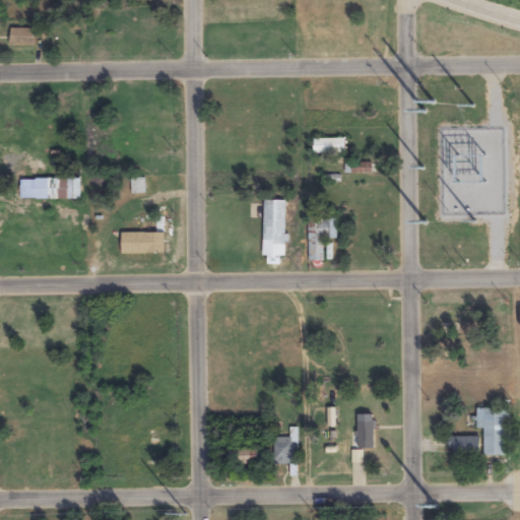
[(11,47),(36,47),(36,28),(11,28),(11,47)]
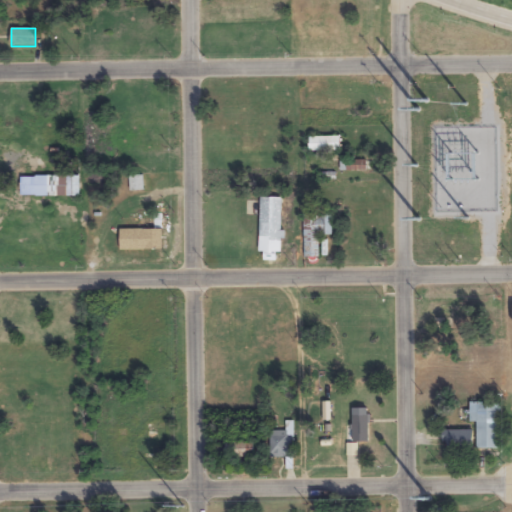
[(308,138),(308,152),(342,152),(342,138),(308,138)]
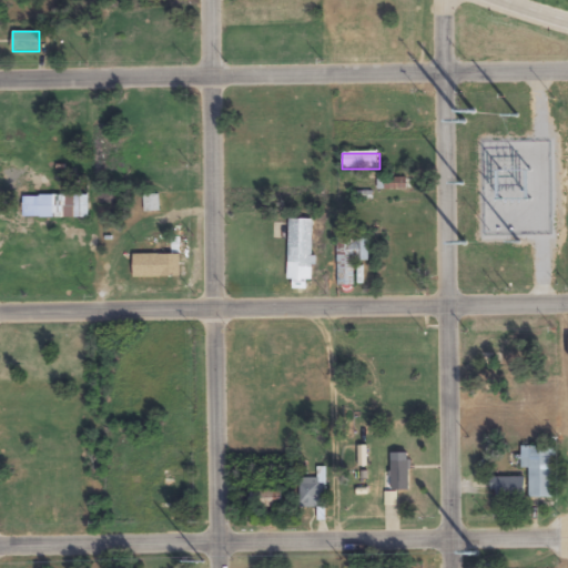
[(144,212),(159,212),(159,195),(144,196),(144,212)]
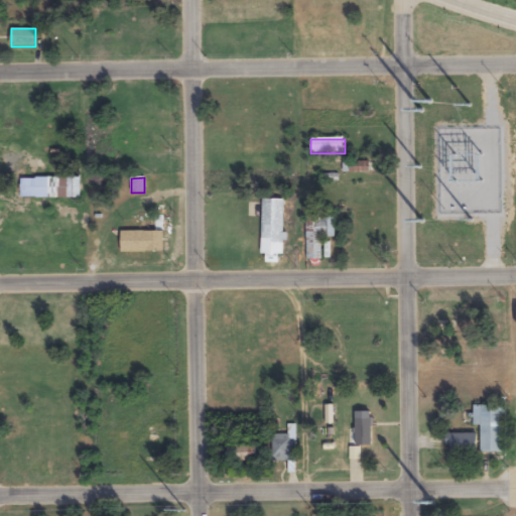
[(80,198),(80,179),(60,179),(60,198),(80,198)]
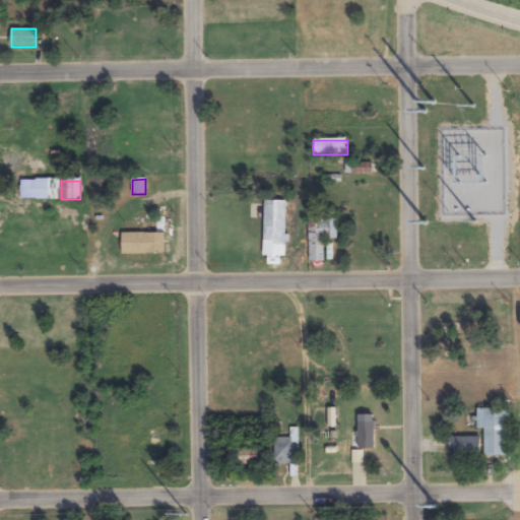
[(263,201),(288,201),(287,267),(262,266),(263,201)]
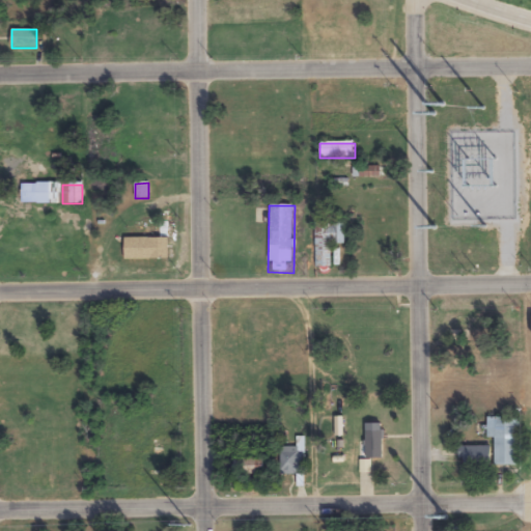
[(314,220),(344,219),(346,268),(316,269),(314,220)]
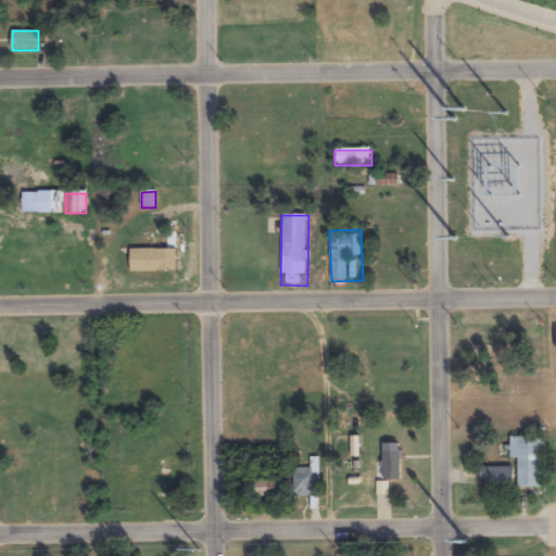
[(130,250),(130,273),(176,273),(176,250),(130,250)]
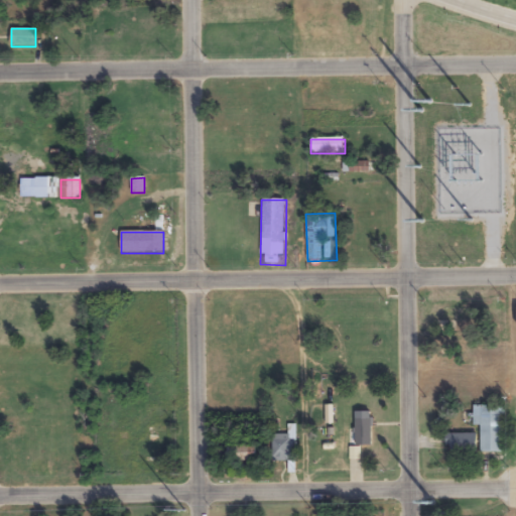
[(472,405),(506,405),(505,456),(471,455),(472,405)]
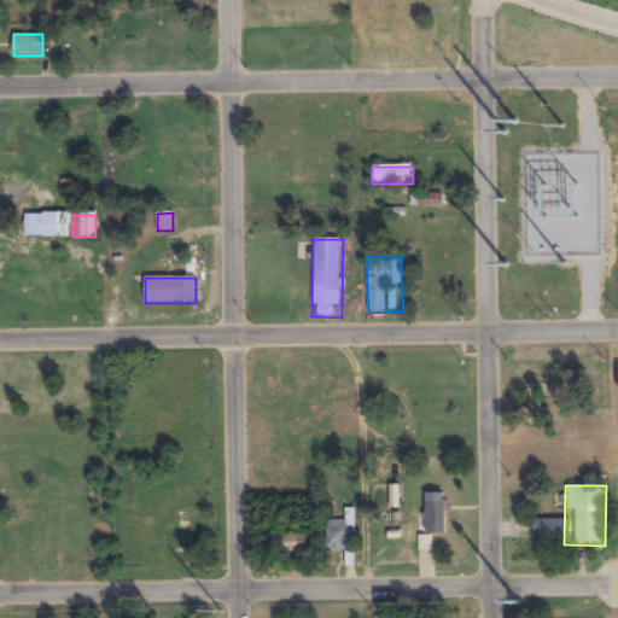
[(424,493),(444,491),(447,534),(425,534),(424,493)]
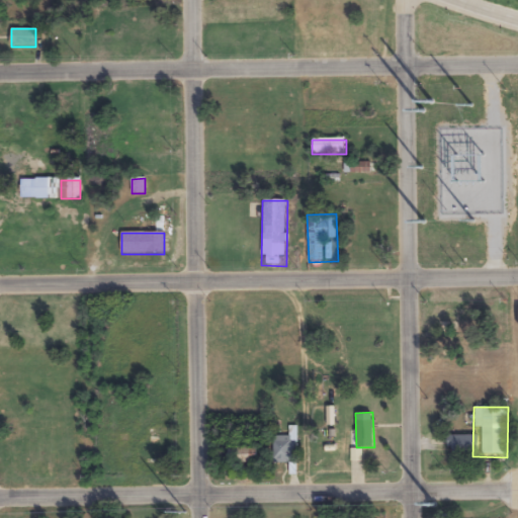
[(479,454),(479,436),(449,436),(449,454),(479,454)]
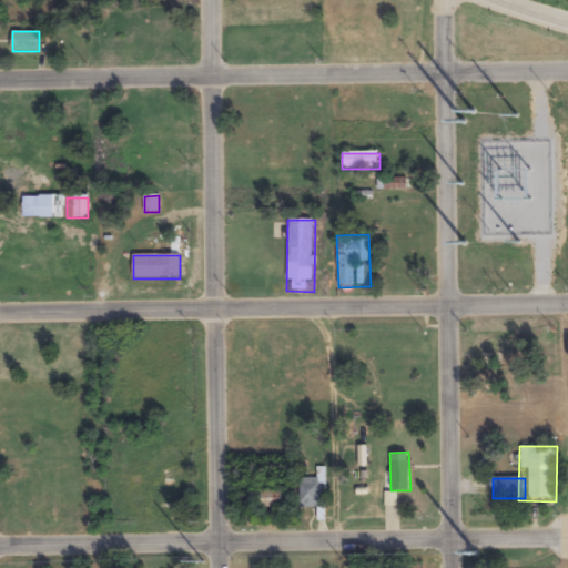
[(325,507),(325,479),(301,479),(301,507),(325,507)]
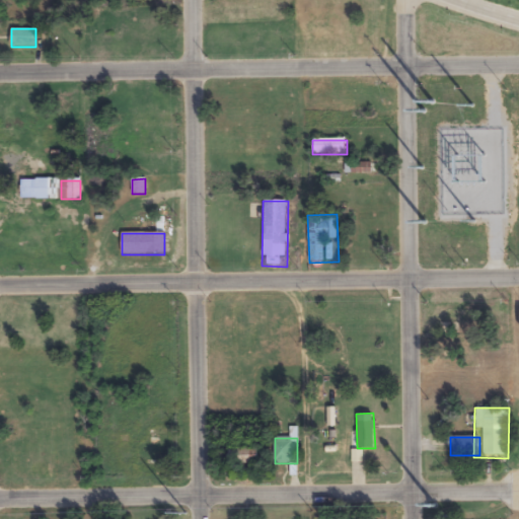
[(229,465),(257,465),(257,449),(229,449),(229,465)]
